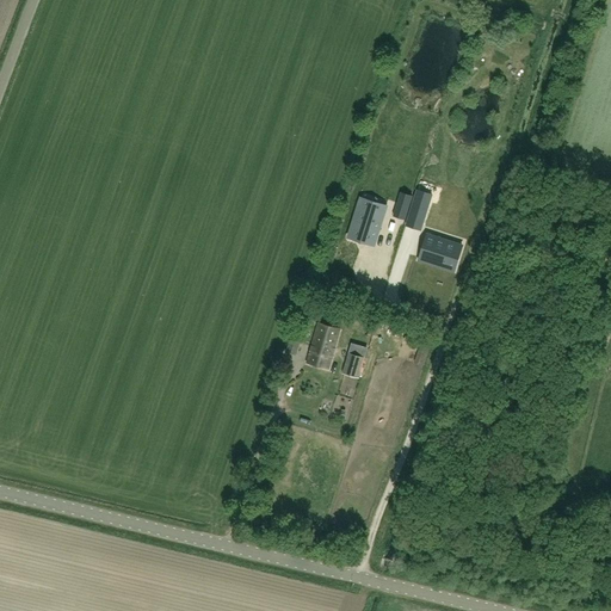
[(418,190),(411,214),(425,218),(432,195),(418,190)]
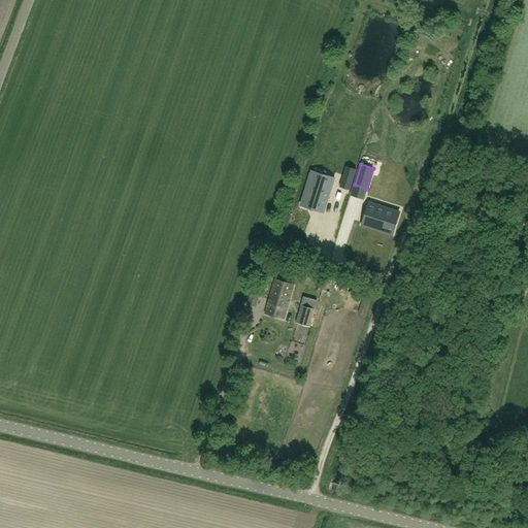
[(347,166),(340,187),(350,190),(356,169),(347,166)]
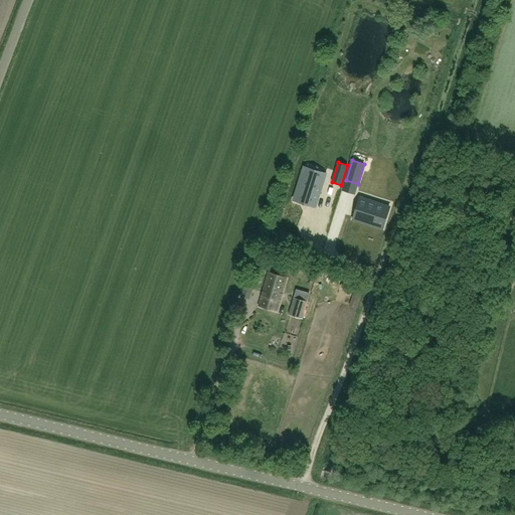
[(315,207),(324,179),(303,173),(294,200),(315,207)]
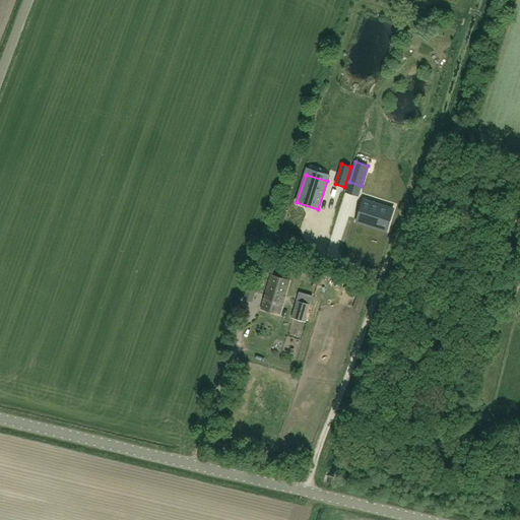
[(364,200),(356,221),(387,231),(393,209),(364,200)]
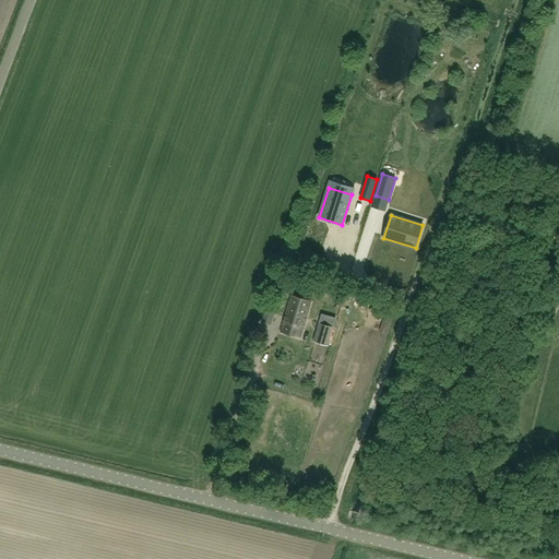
[(300,337),(311,300),(292,295),(282,332),(300,337)]
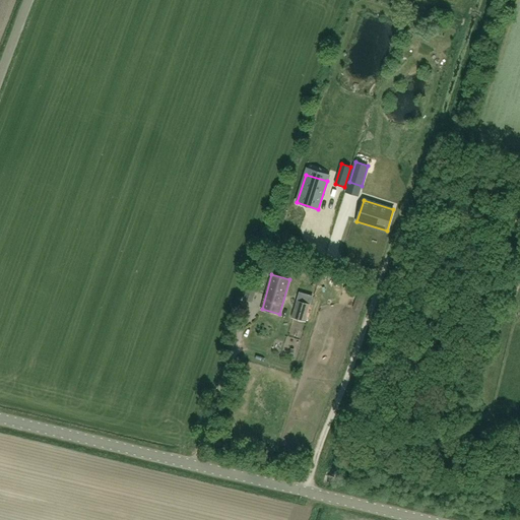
[(258,283),(250,281),(244,300),(252,303),(258,283)]
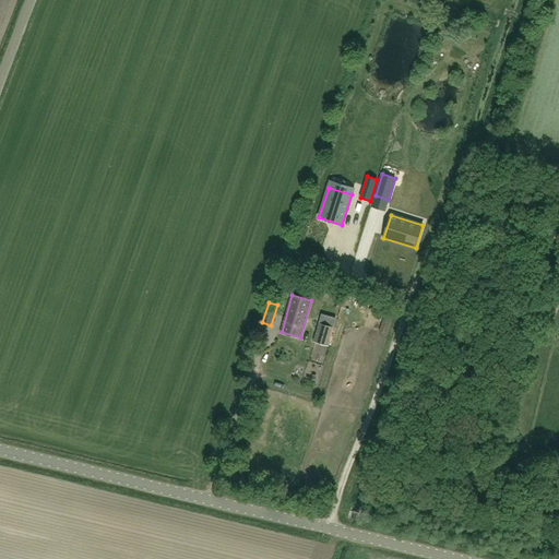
[(313,341),(329,345),(334,326),(319,322),(313,341)]
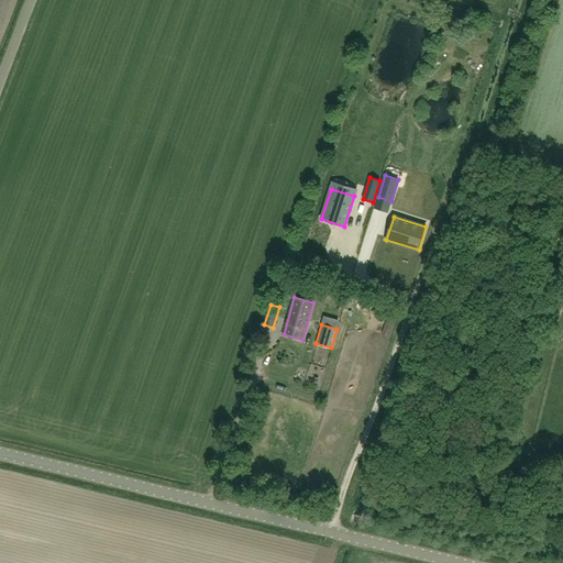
[(310,384),(308,390),(317,394),(319,387),(310,384)]
